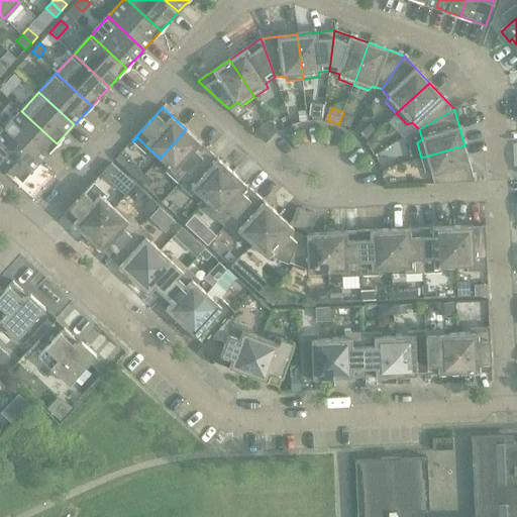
[(21,111),(4,129),(39,162),(47,153),(47,154),(57,143),(21,111)]
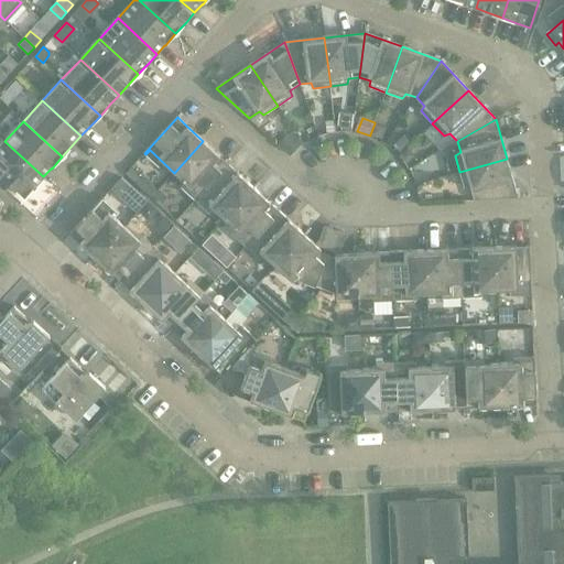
[(333,121),(326,121),(327,132),(335,132),(333,121)]
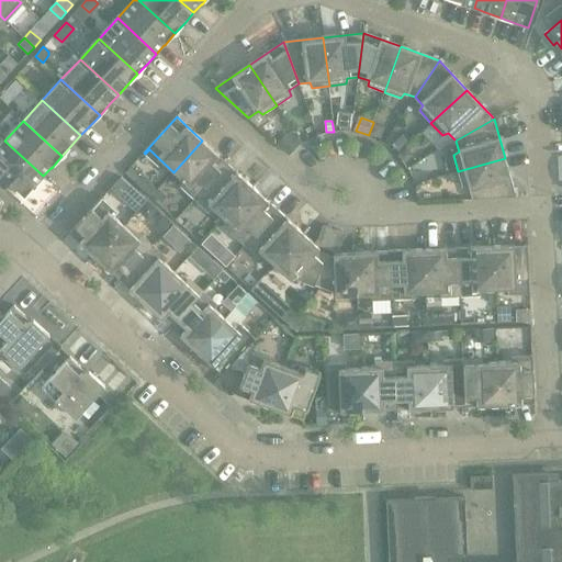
[(373,123),(369,134),(380,138),(384,127),(373,123)]
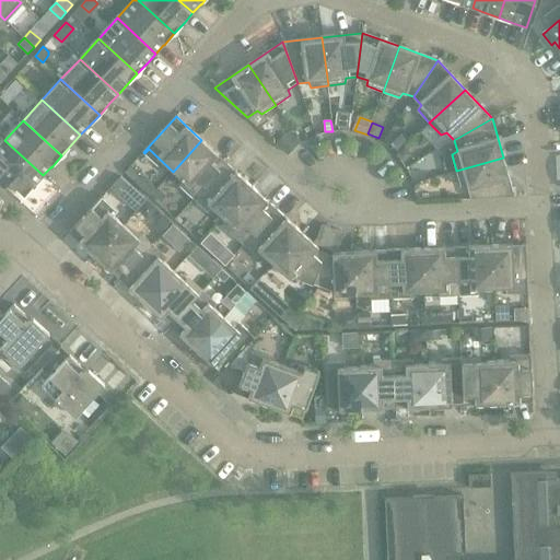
[(291,132),(278,144),(288,154),(301,142),(291,132)]
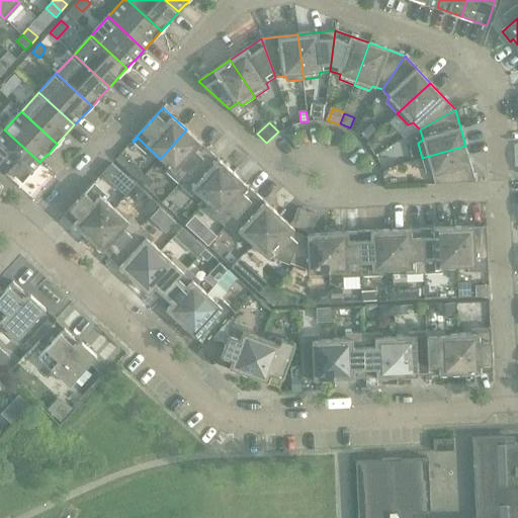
[(371,124),(361,134),(367,141),(373,136),(377,132),(371,124)]
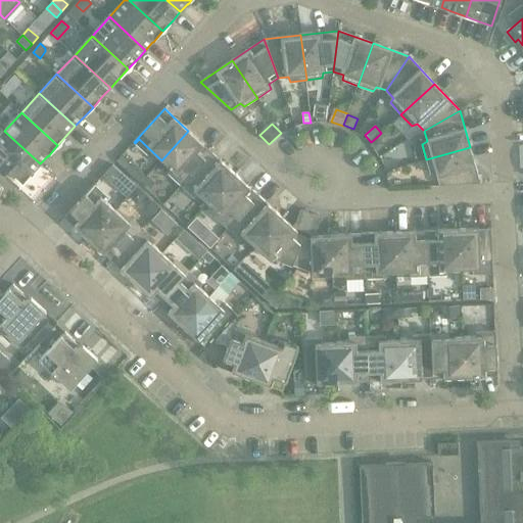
[(0,135),(0,162),(22,184),(33,173),(33,172),(40,163),(4,131),(0,135)]
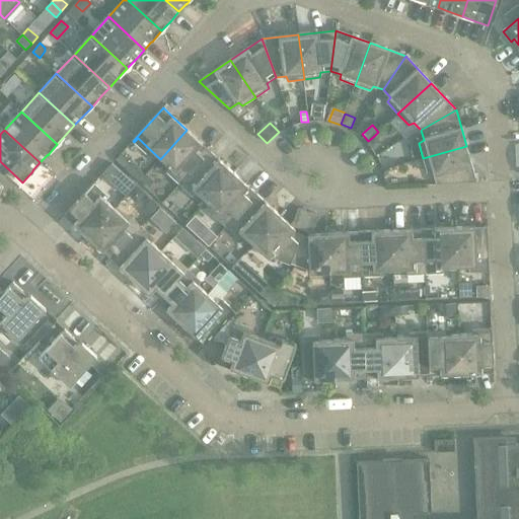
[(187,130),(160,159),(182,179),(178,183),(179,184),(210,151),(202,144),(187,130)]
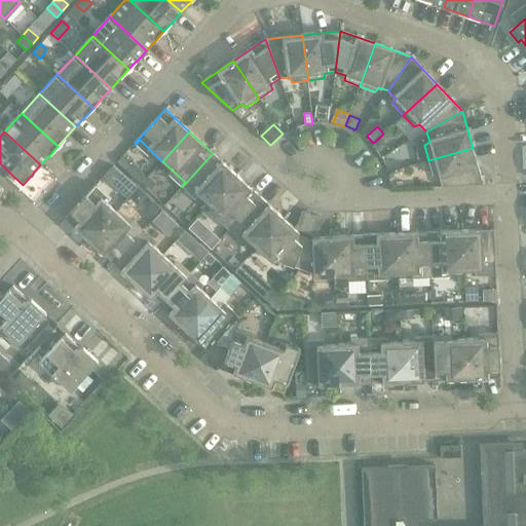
[(373,143),(371,145),(377,151),(377,152),(382,148),(383,142),(379,138),(373,143)]
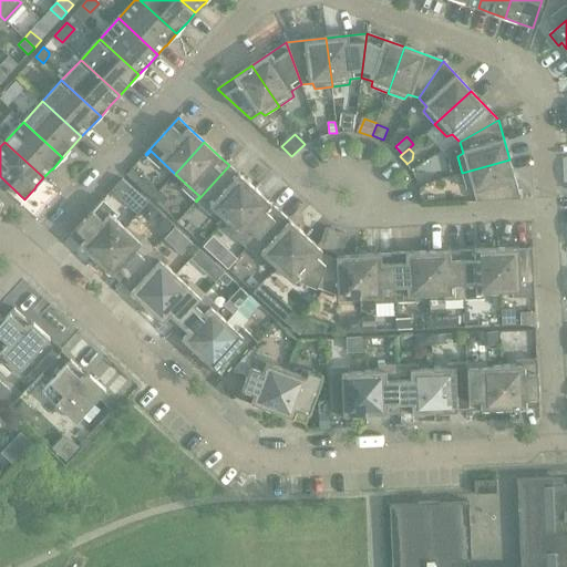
[(509,160),(462,173),(467,189),(473,189),(476,202),(522,199),(509,160)]
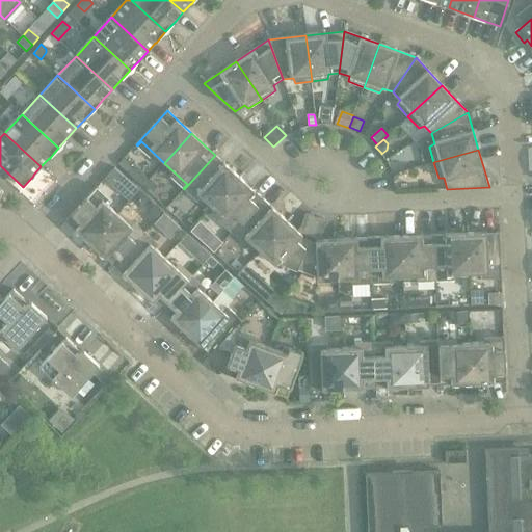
[(215,155),(184,189),(185,190),(189,186),(212,207),(239,177),(223,163),(215,155)]
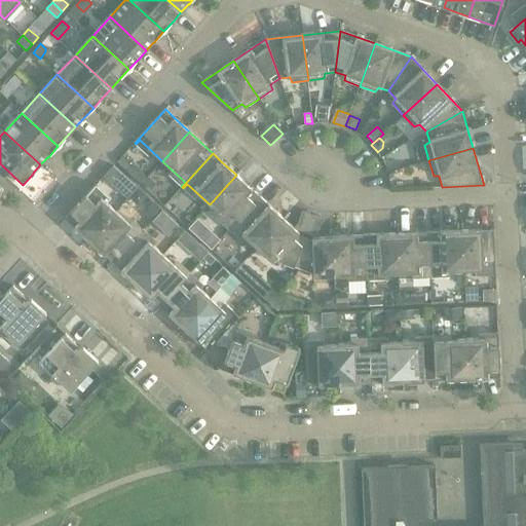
[(122,156),(116,162),(125,171),(132,164),(122,156)]
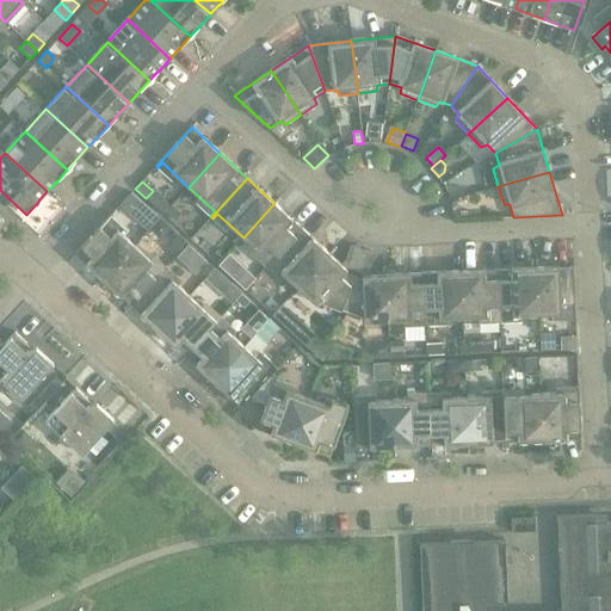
[(275,203),(244,238),(270,261),(265,266),(266,267),(302,229),(292,220),(275,203)]
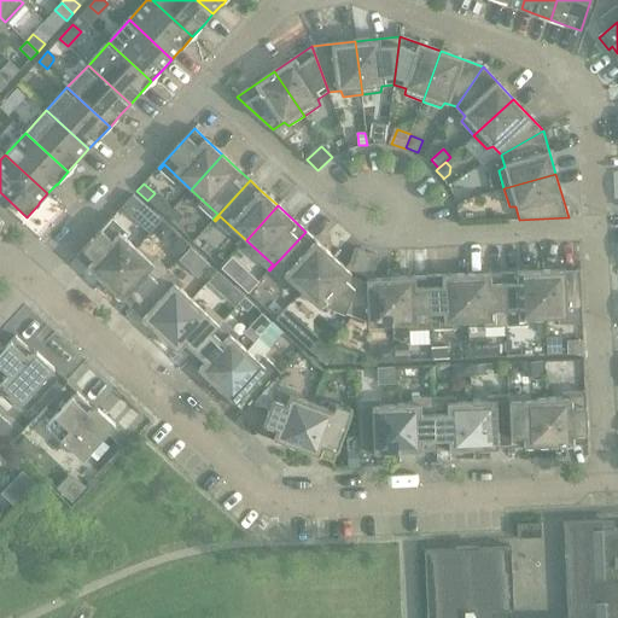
[(173,209),(168,214),(178,223),(185,216),(175,207),(173,209)]
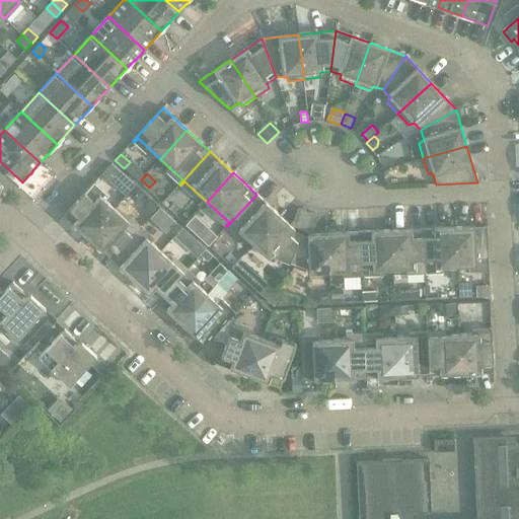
[(124,174),(115,184),(127,196),(128,195),(136,186),(129,179),(124,174)]
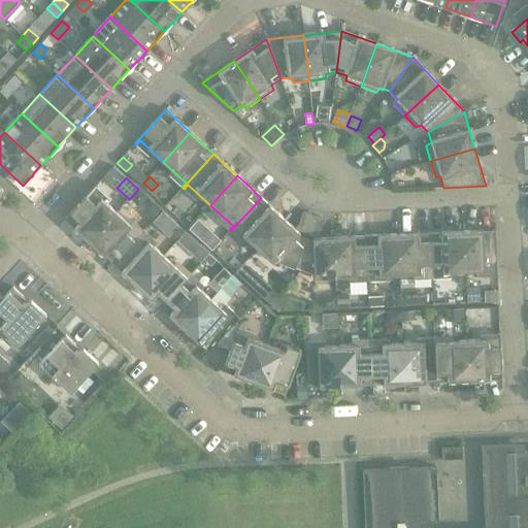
[(74,228),(89,242),(117,212),(94,192),(98,188),(96,186),(65,220),(74,228)]
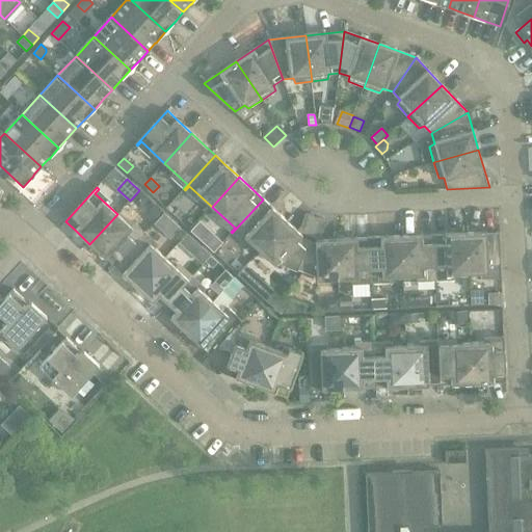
[(263,200),(232,233),(246,245),(249,242),(260,250),(287,221),(271,207),(263,200)]
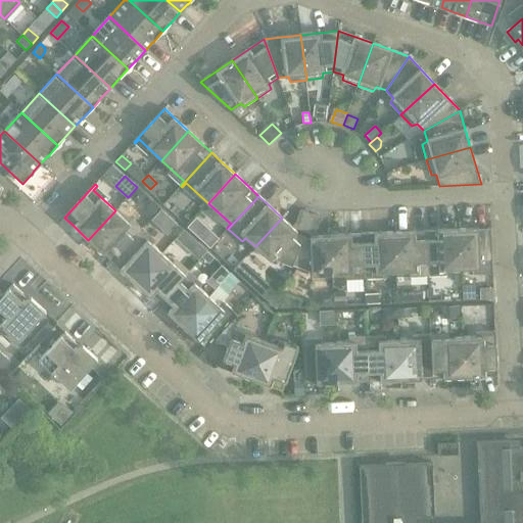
[(153,202),(144,212),(150,218),(159,207),(153,202)]
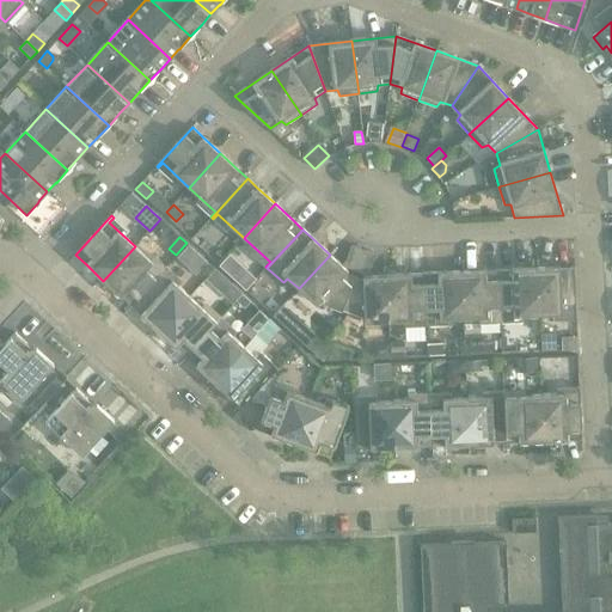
[(189,245),(177,257),(184,263),(195,251),(189,245)]
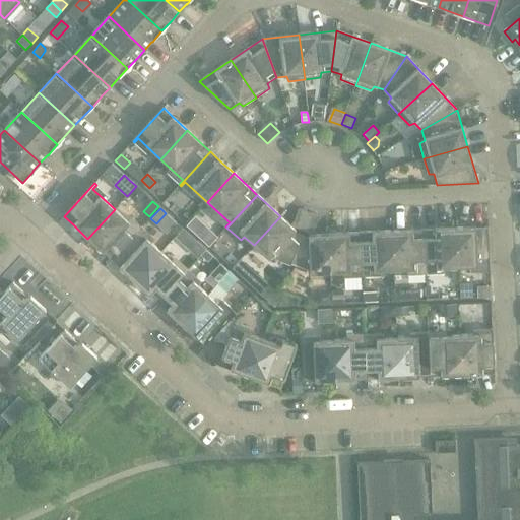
[(115,209),(87,239),(103,252),(112,260),(142,226),(141,225),(137,230),(115,209)]
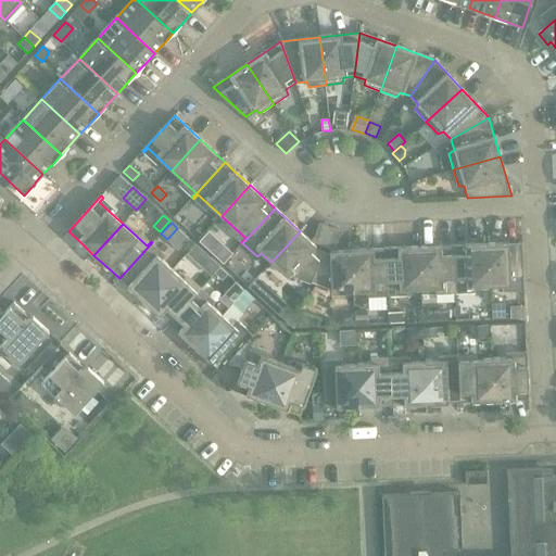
[(300,231),(272,262),(288,277),(290,274),(311,281),(321,251),(314,248),(316,245),(300,231)]
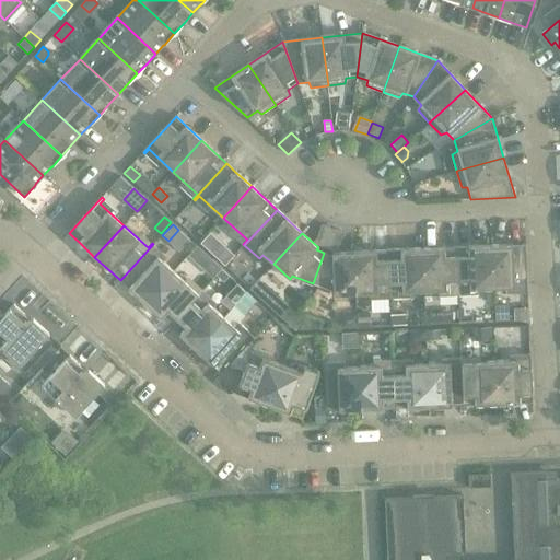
[(153,244),(120,280),(129,288),(144,303),(174,271),(150,249),(153,245),(153,244)]
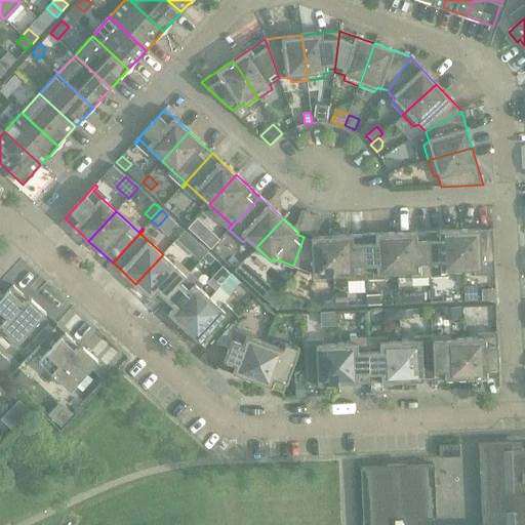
[(481,230),(459,231),(461,271),(492,269),(492,275),(495,275),(493,229),(481,230)]
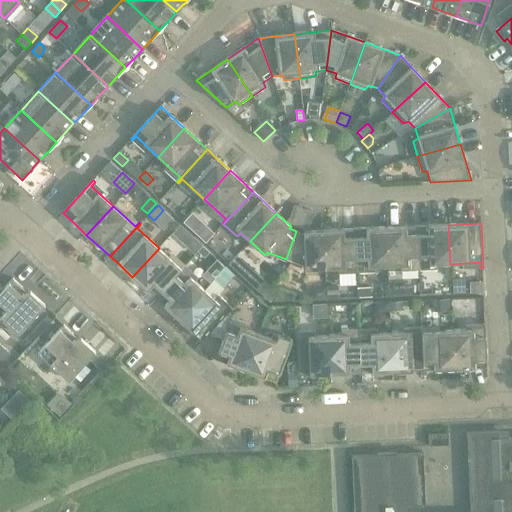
[(428,226),(417,226),(420,270),(421,270),(421,265),(450,264),(448,225),(428,225),(428,226)]
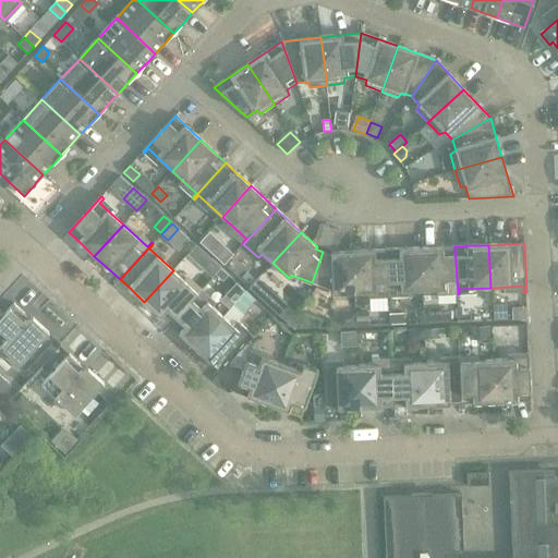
[(443,246),(421,247),(423,290),(456,289),(456,294),(458,294),(455,246),(443,247),(443,246)]
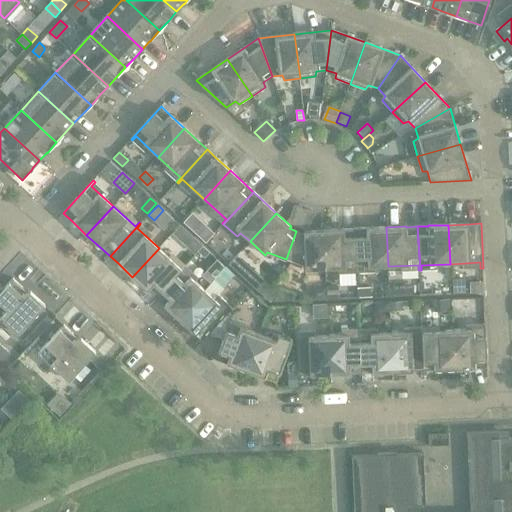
[(366,228),(355,229),(357,273),(375,272),(375,267),(388,266),(386,227),(366,228)]
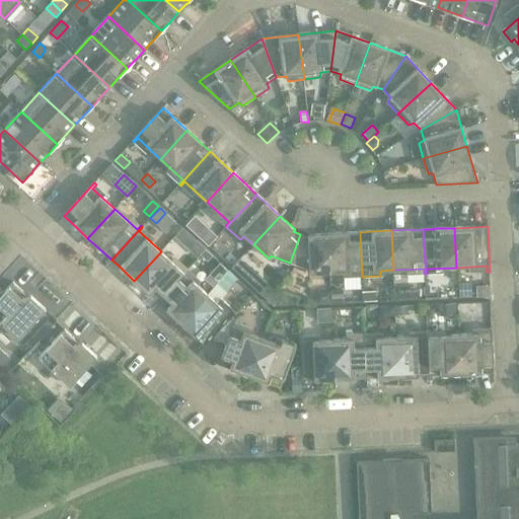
[(212,231),(203,241),(209,246),(217,237),(212,231)]
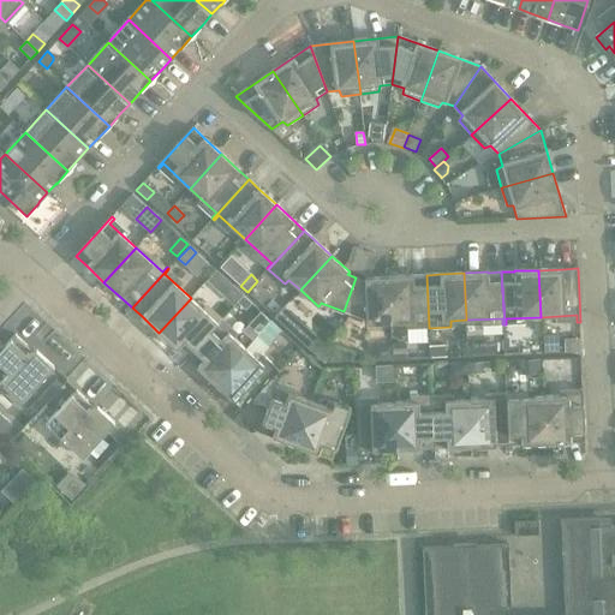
[(413,275),(389,276),(392,323),(427,322),(428,328),(429,328),(427,275),(413,275)]
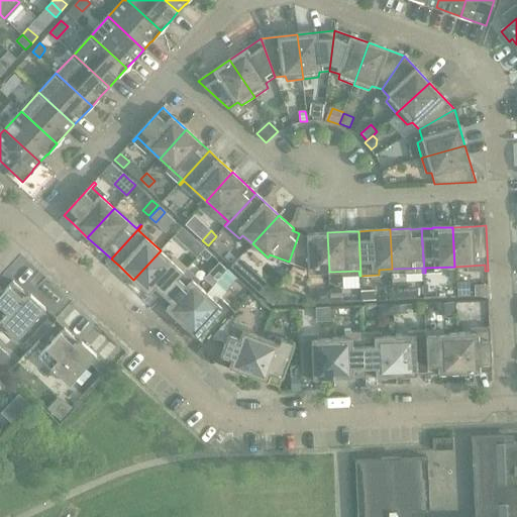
[(299,233),(289,262),(308,269),(308,273),(329,272),(327,232),(307,233),(307,236),(299,233)]
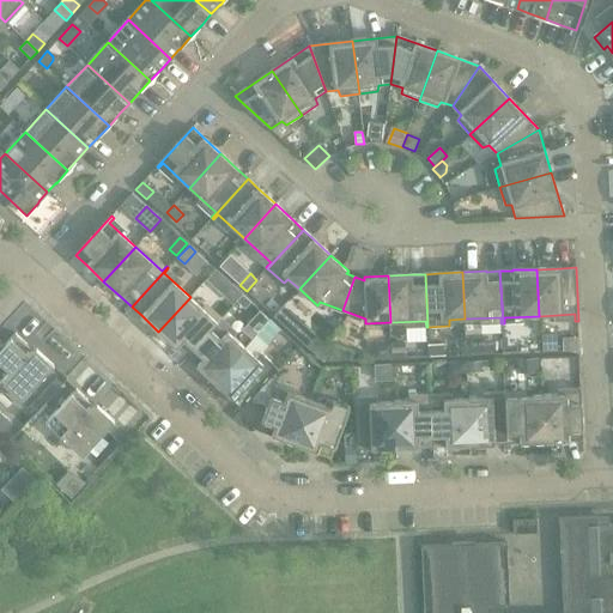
[(230,283),(220,293),(234,305),(237,302),(243,296),(230,283)]
